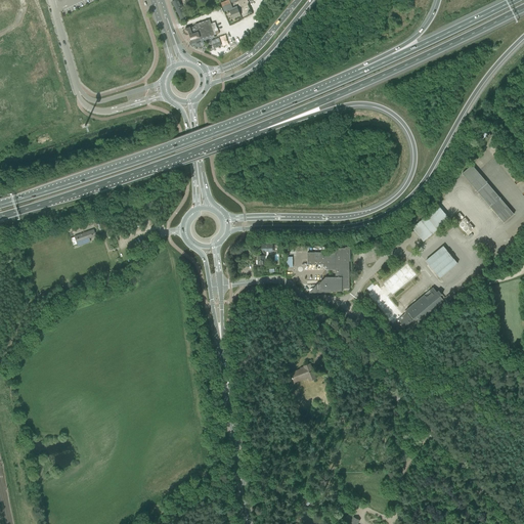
[(175,0),(172,2),(181,20),(187,17),(178,0),(175,0)]
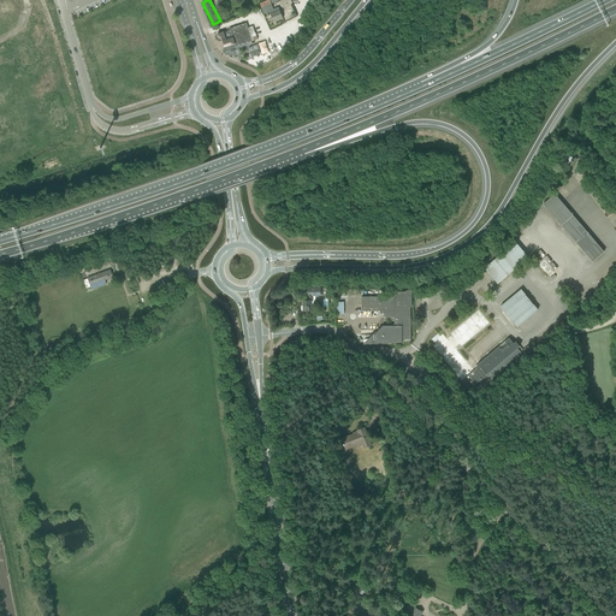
[(273,10),(272,5),(261,9),(264,15),(270,12),(273,22),(283,18),(278,7),(273,10)]
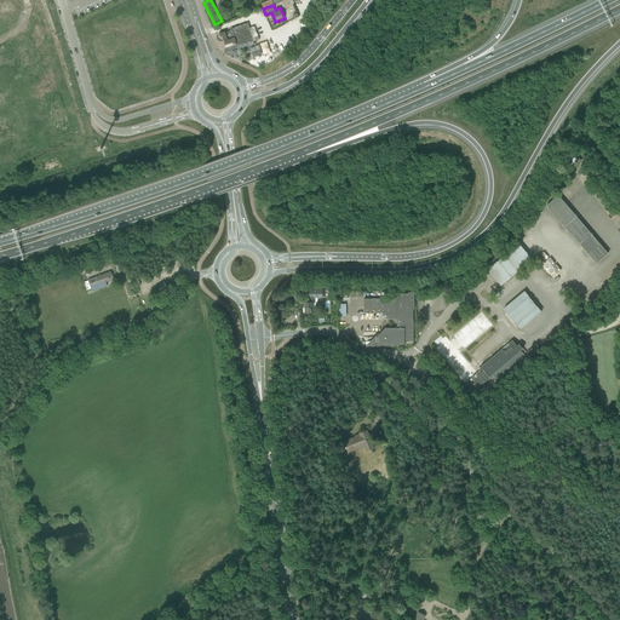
[(230,32),(225,33),(219,34),(220,39),(217,40),(219,46),(222,45),(223,49),(236,45),(237,47),(254,41),(248,23),(231,29),(231,30),(229,30),(230,32)]
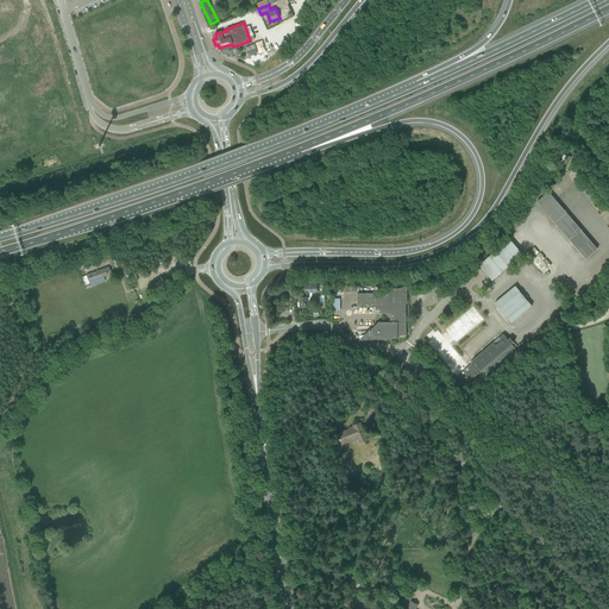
[(548,192),(537,202),(539,205),(554,223),(556,223),(566,213),(554,200),(548,192)]
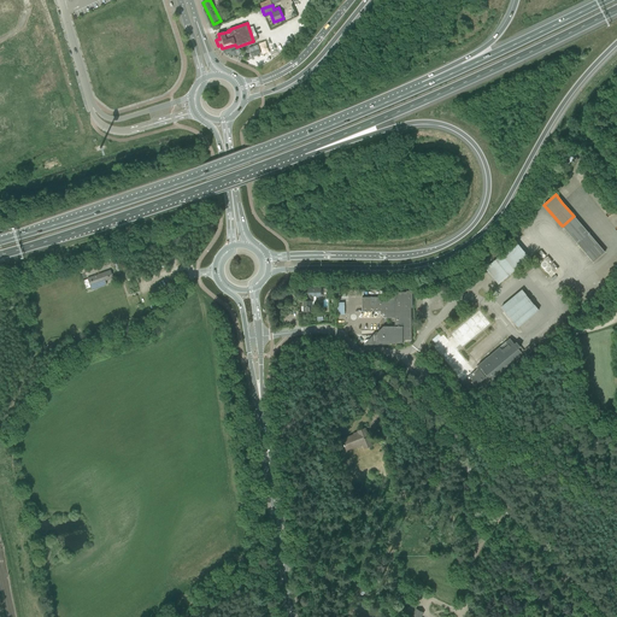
[(574,216),(563,225),(593,262),(605,252),(574,216)]
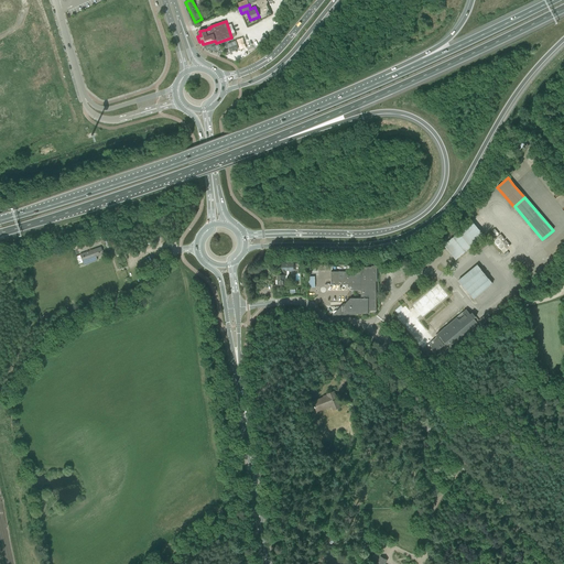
[(97,249),(79,255),(82,261),(84,266),(97,260),(96,256),(97,256),(102,253),(100,248),(97,249)]
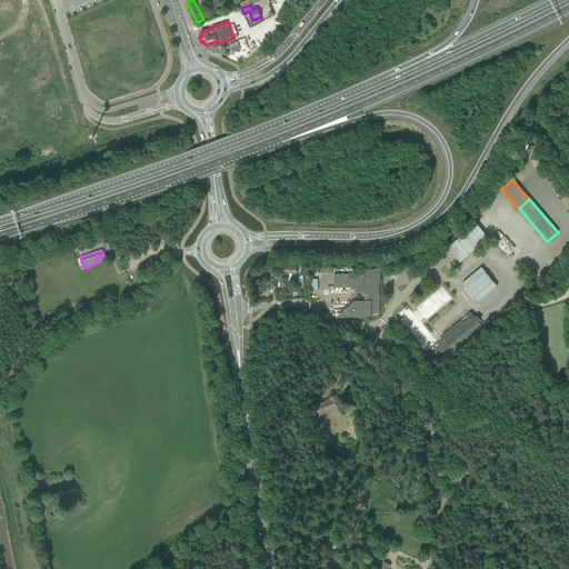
[(280,288),(287,287),(287,278),(289,278),(289,273),(296,272),(296,266),(282,266),(282,273),(285,273),(285,278),(280,278),(280,288)]
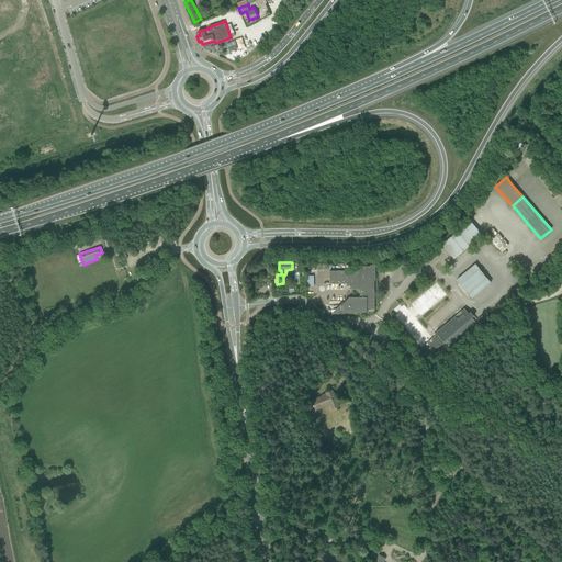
[(460,282),(476,302),(497,284),(481,265),(460,282)]
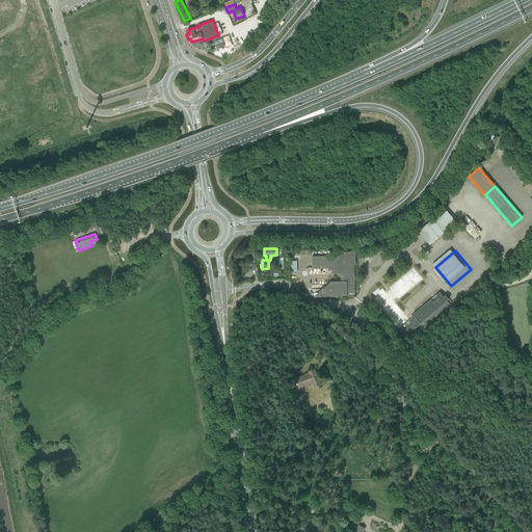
[(340,282),(330,282),(323,289),(323,296),(347,296),(347,293),(355,293),(354,251),(340,253),(340,256),(312,257),(312,268),(328,268),(328,270),(331,273),(334,273),(334,274),(340,274),(340,282)]
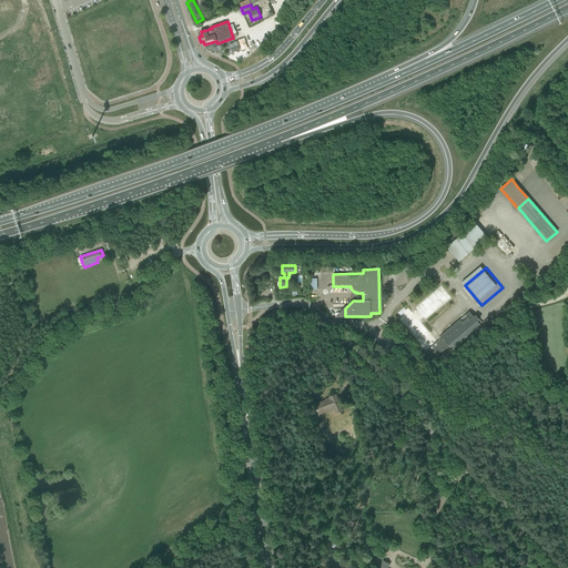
[(426,350),(437,340),(419,318),(423,316),(426,320),(435,313),(438,316),(455,303),(452,298),(453,297),(443,285),(413,310),(409,306),(407,310),(405,306),(397,313),(401,317),(426,350)]
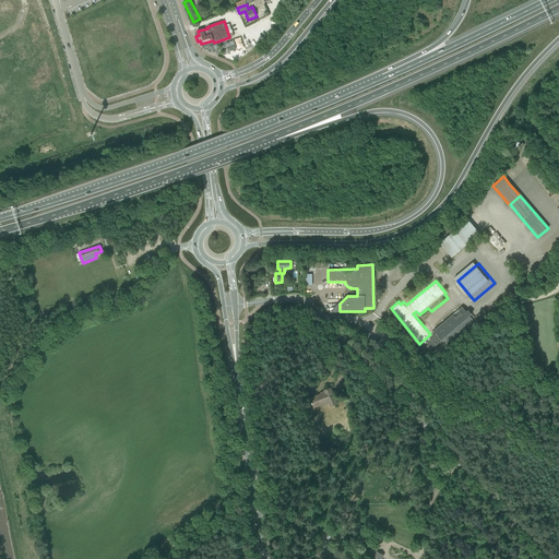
[(430,336),(418,346),(421,349),(425,353),(427,353),(430,349),(441,341),(444,344),(473,320),(470,317),(470,316),(472,314),(468,310),(466,311),(465,310),(462,307),(449,319),(447,320),(436,329),(433,331),(432,332),(432,333),(432,334),(430,336)]
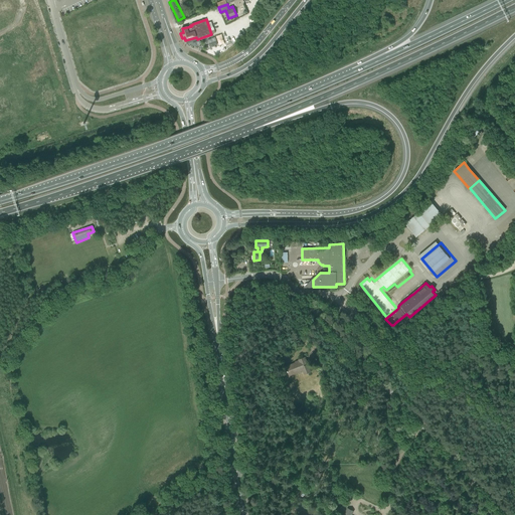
[(447,292),(444,288),(438,293),(441,296),(447,292)]
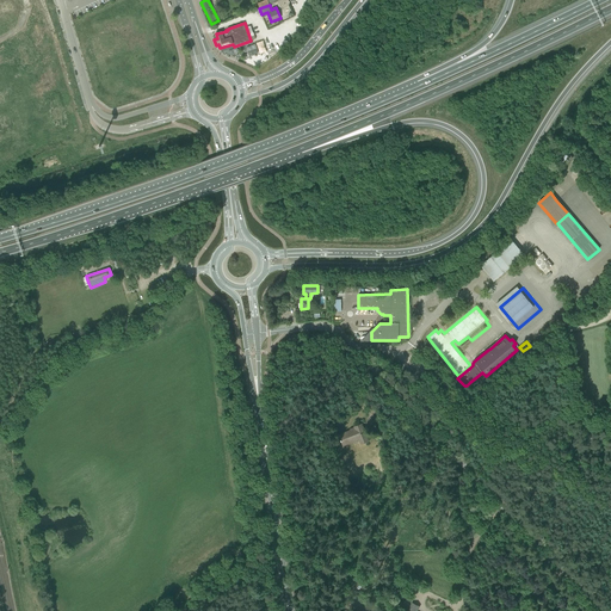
[(360,444),(363,443),(368,440),(362,425),(355,427),(356,429),(339,434),(341,440),(340,440),(341,442),(343,445),(355,440),(353,438),(358,436),(360,444)]
